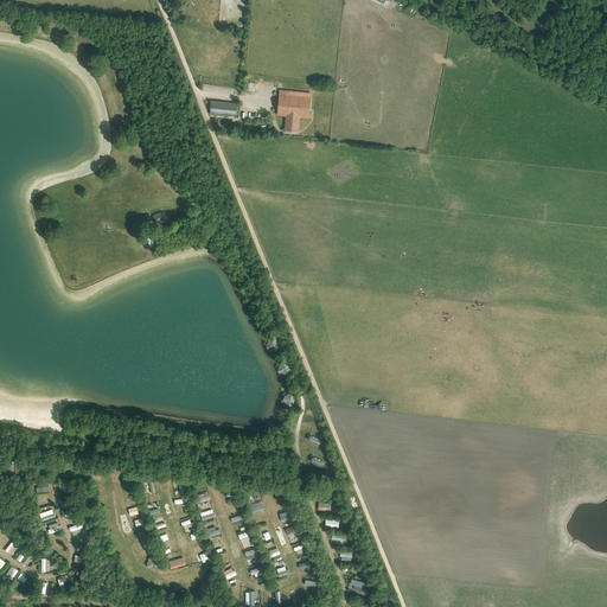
[(310,112),(312,93),(280,89),(278,115),(286,116),(283,129),(299,132),(300,117),(308,119),(308,117),(311,117),(312,112),(310,112)]
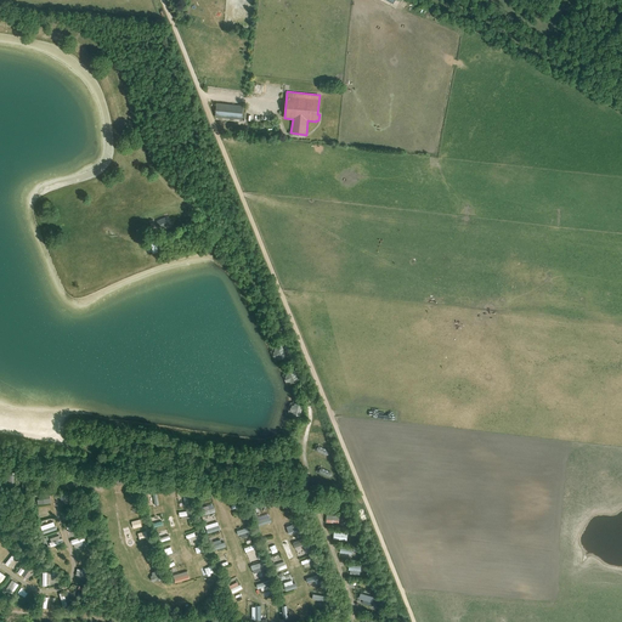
[(215,117),(241,119),(242,106),(216,103),(215,117)]
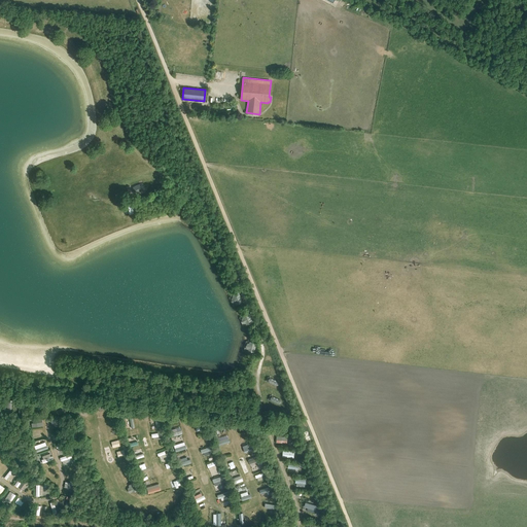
[(143,190),(140,184),(133,186),(135,194),(143,190)]
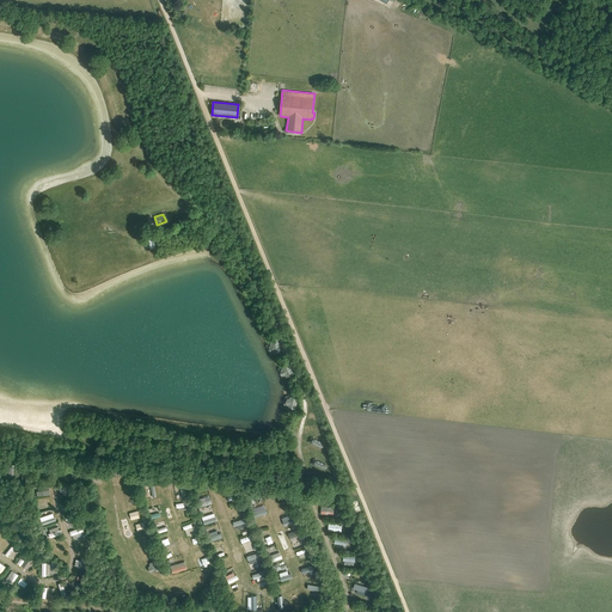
[(277,341),(265,346),(270,355),(281,350),(277,341)]
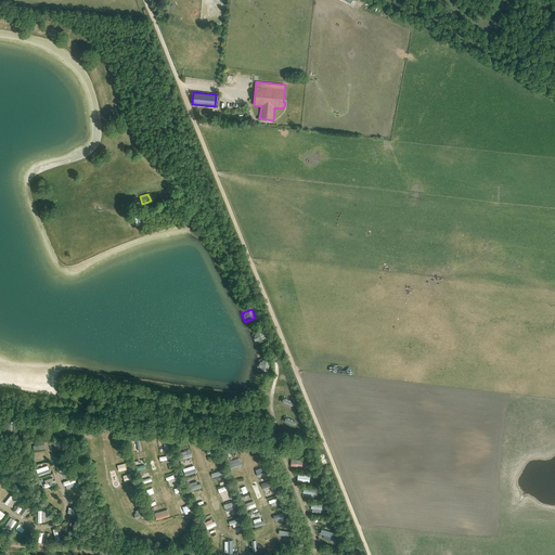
[(262,330),(252,334),(256,343),(266,338),(262,330)]
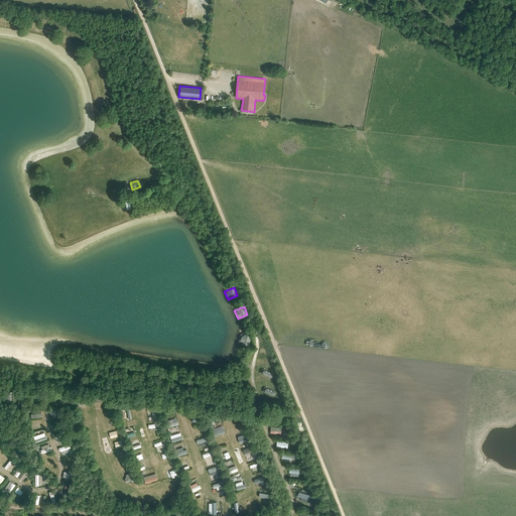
[(251,337),(241,335),(239,343),(249,345),(251,337)]
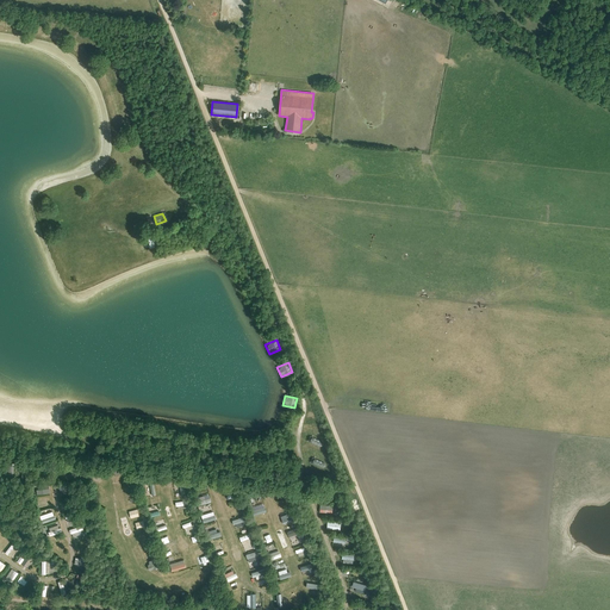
[(324,442),(310,436),(307,442),(322,448),(324,442)]
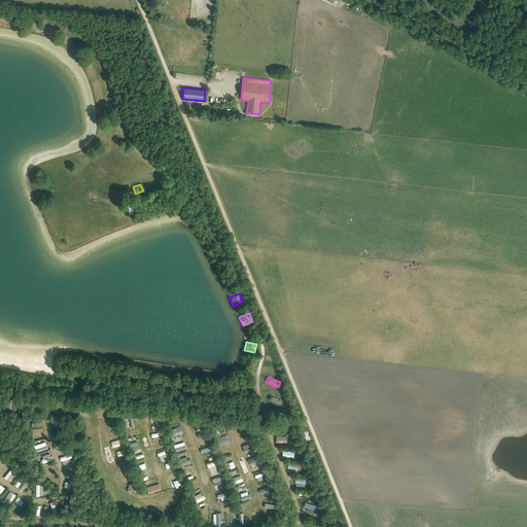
[(282,400),(270,395),(268,399),(280,405),(282,400)]
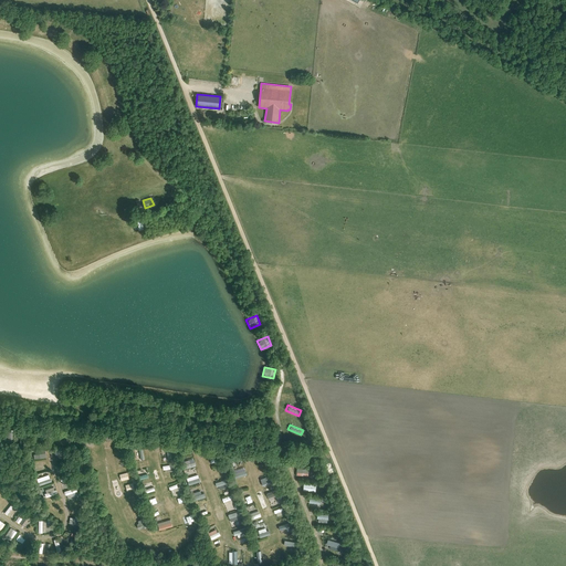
[(14,505),(12,503),(4,513),(8,515),(8,514),(14,505)]
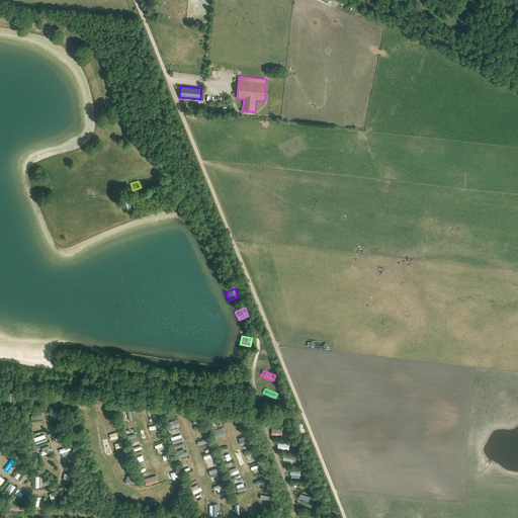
[(187,466),(185,467),(187,470),(195,467),(193,461),(186,463),(187,466)]
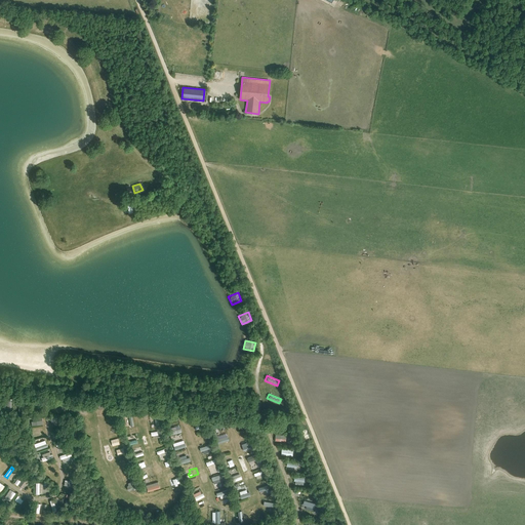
[(18,485),(24,478),(21,476),(14,483),(18,485)]
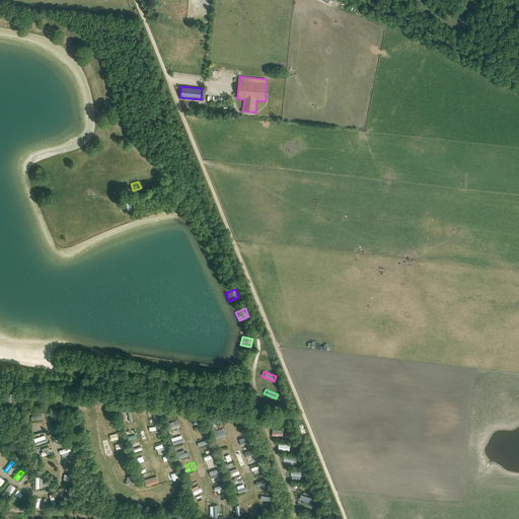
[(129,485),(137,483),(135,474),(127,476),(129,485)]
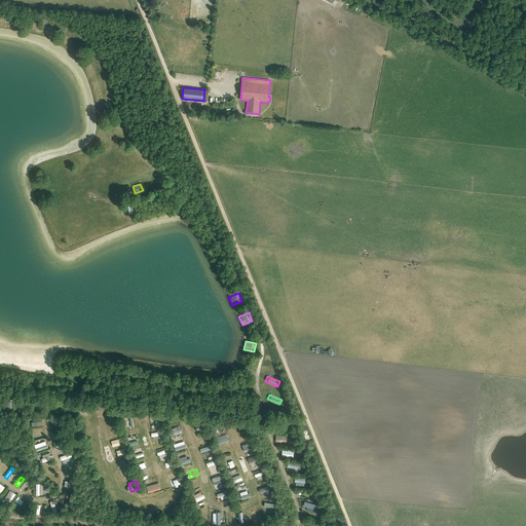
[(7,500),(10,502),(15,494),(12,492),(8,499),(7,500)]
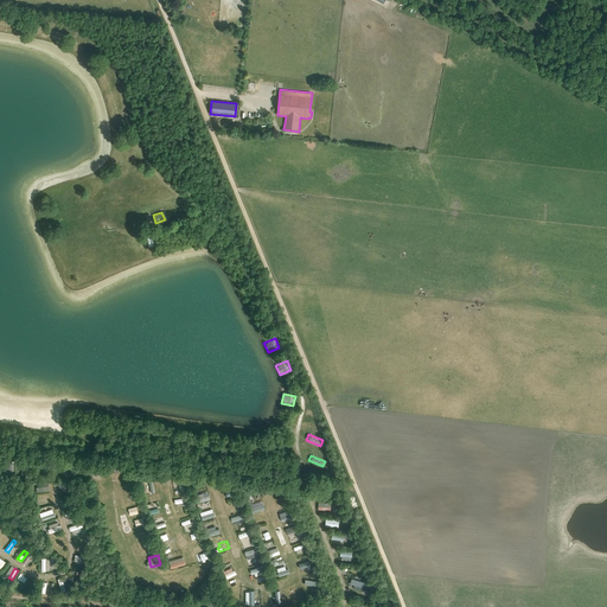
[(223,576),(225,580),(238,574),(236,570),(223,576)]
